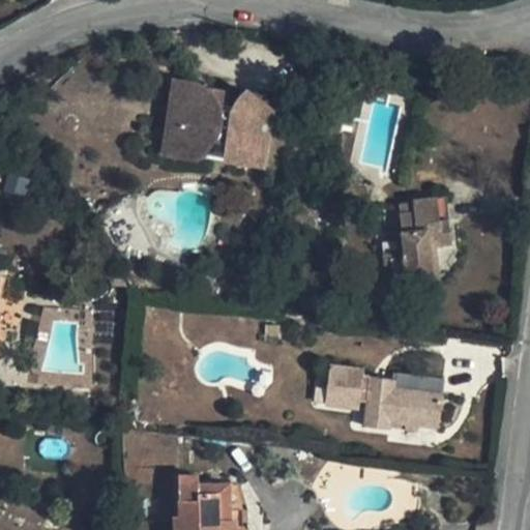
[(185,99),(208,89),(207,88),(204,86),(203,85),(201,84),(199,84),(198,83),(196,82),(193,82),(192,81),(188,81),(180,81),(177,82),(175,83),(173,83),(160,154),(199,160),(208,147),(178,142),(185,99)]
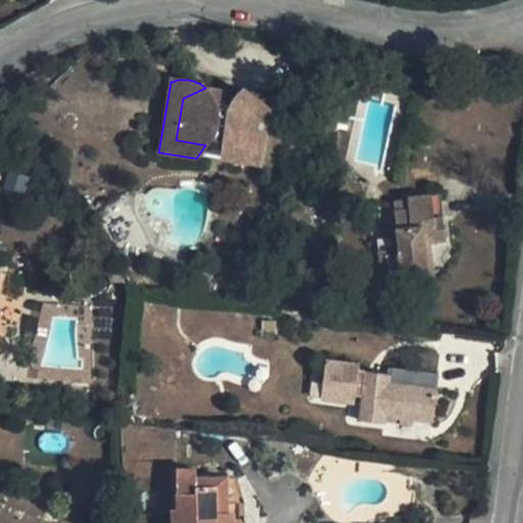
[(207,89),(205,88),(183,98),(176,140),(205,145),(209,138),(225,141),(224,150),(242,154),(244,145),(262,148),(268,106),(241,101),(240,101),(238,103),(237,103),(236,104),(235,105),(234,106),(232,108),(231,110),(220,109),(219,104),(219,103),(218,101),(218,100),(217,99),(217,98),(216,98),(216,97),(215,96),(214,95),(212,93),(210,91),(209,90),(208,90),(207,89)]
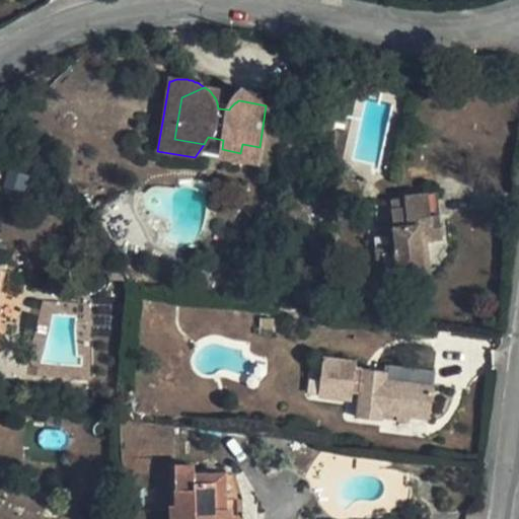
[(243,97),(239,100),(266,105),(268,93),(268,92),(266,92),(262,91),(260,92),(258,92),(257,92),(253,92),(250,93),(249,94),(247,94),(246,95),(245,96),(244,96),(243,97)]
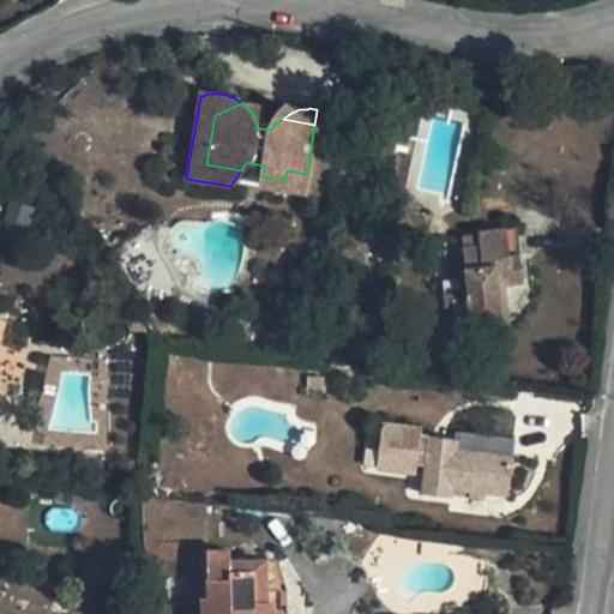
[(302,196),(307,174),(287,170),(284,181),(263,176),(260,187),(302,196)]
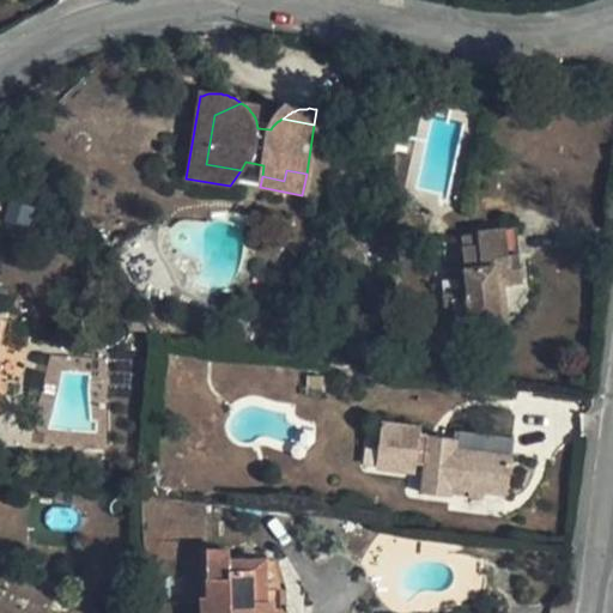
[(463,244),(469,286),(471,296),(454,298),(456,321),(473,319),(478,345),(507,340),(499,285),(508,284),(525,281),(517,225),(479,230),(480,232),(481,242),(463,244)]
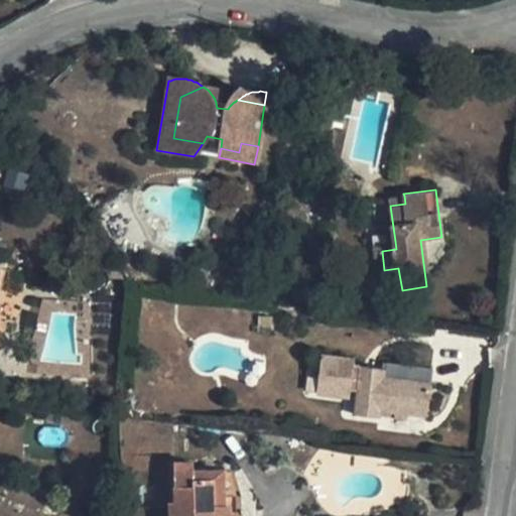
[(405,204),(404,196),(389,198),(390,206),(405,204)]
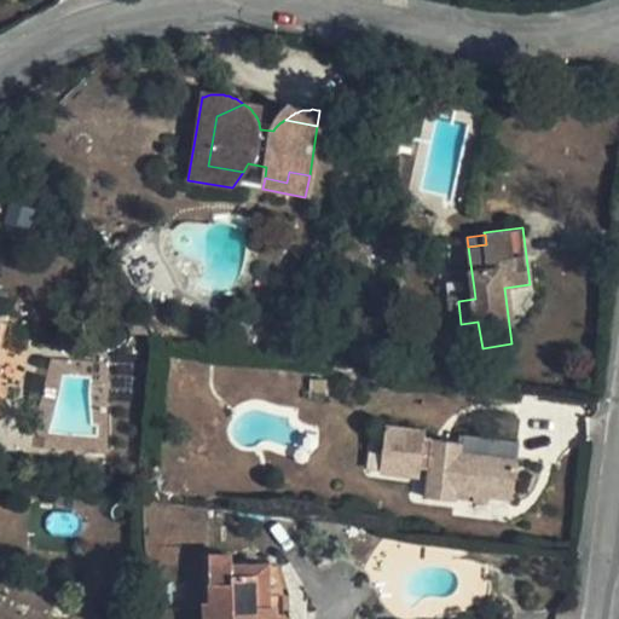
[(504,288),(512,343),(520,342),(513,287),(504,288)]
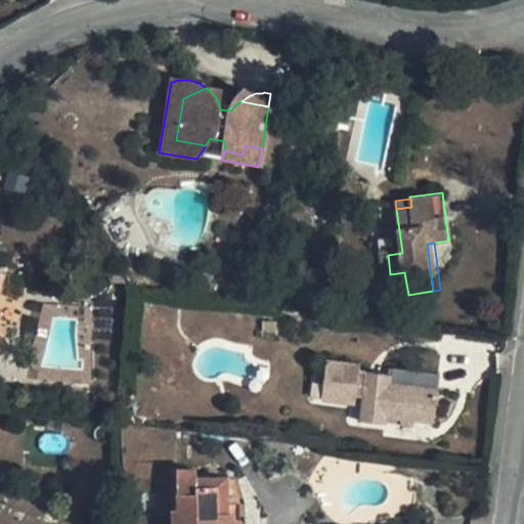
[(402,253),(401,245),(380,248),(381,256),(388,255),(402,253)]
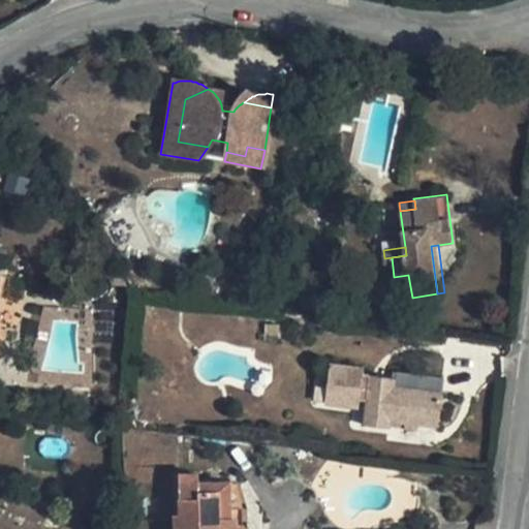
[(384,258),(386,278),(394,277),(392,257),(384,258)]
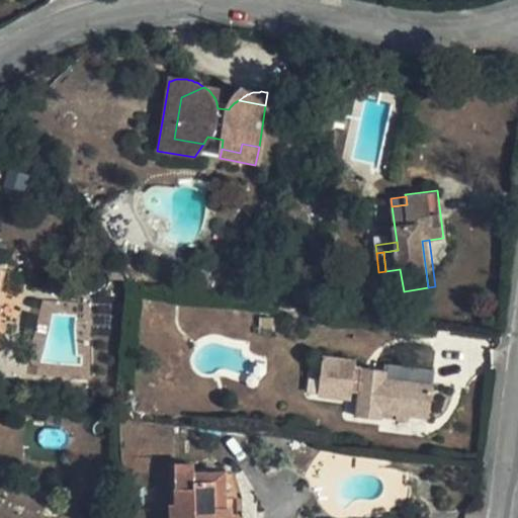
[(1,264),(0,272),(0,309),(10,310),(16,266),(1,264)]
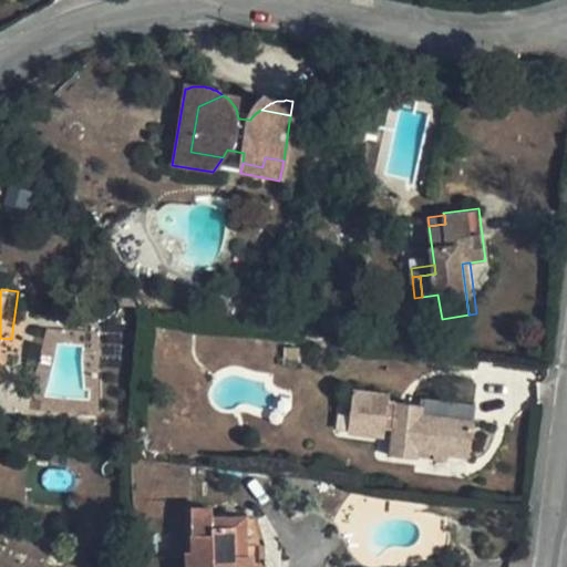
[(422,297),(414,298),(418,322),(442,319),(437,295),(422,297)]
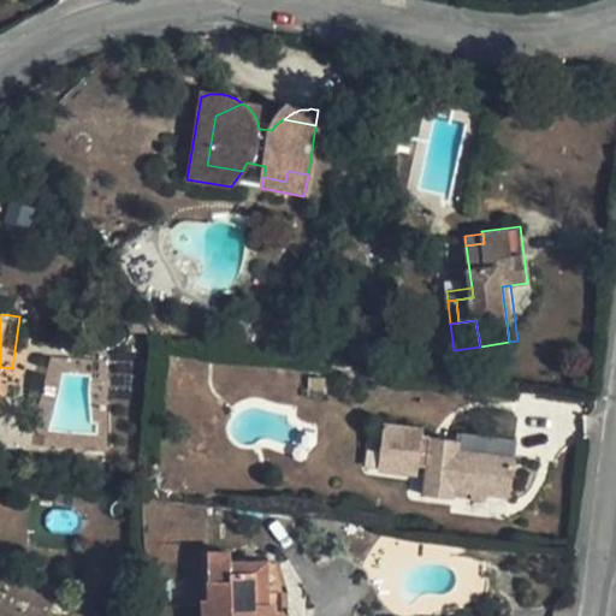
[(452,498),(454,495),(454,487),(475,491),(475,497),(486,498),(486,492),(511,496),(519,440),(461,432),(460,439),(432,437),(424,436),(425,428),(386,424),(380,469),(419,473),(420,465),(430,465),(426,496),(452,498)]
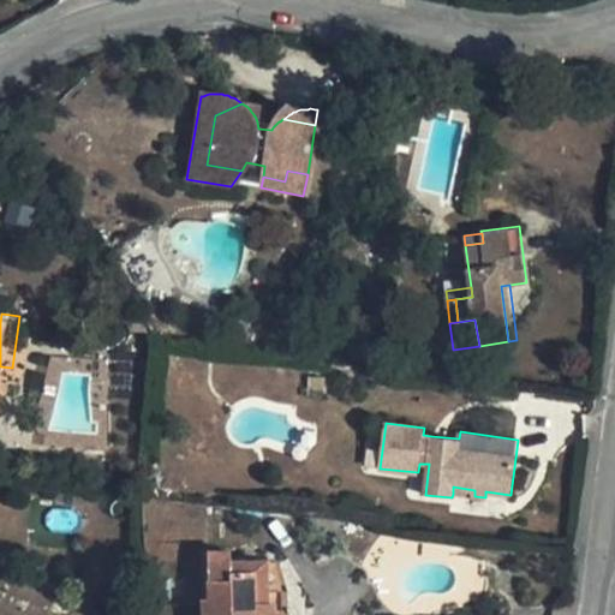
[(209,561),(233,561),(232,548),(209,548),(209,561)]
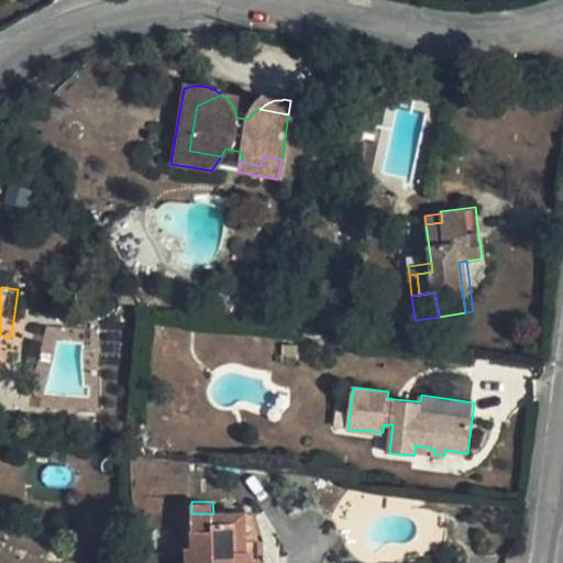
[(213,514),(191,514),(192,547),(186,547),(186,562),(246,562),(246,558),(246,550),(245,512),(213,514)]
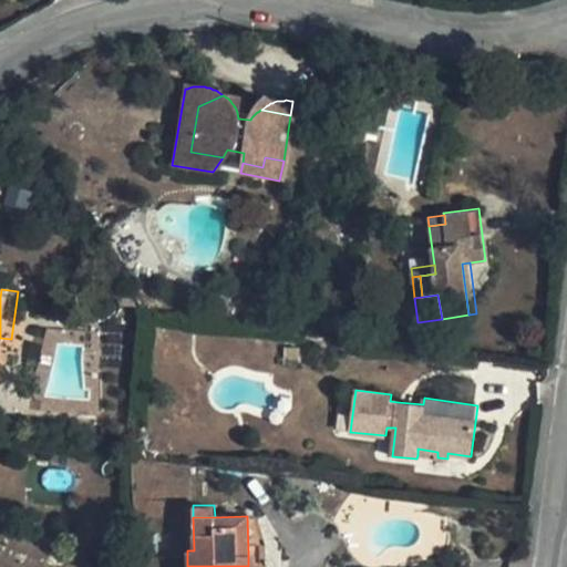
[(247,516),(248,554),(257,554),(267,554),(266,546),(266,538),(258,516),(247,516)]
